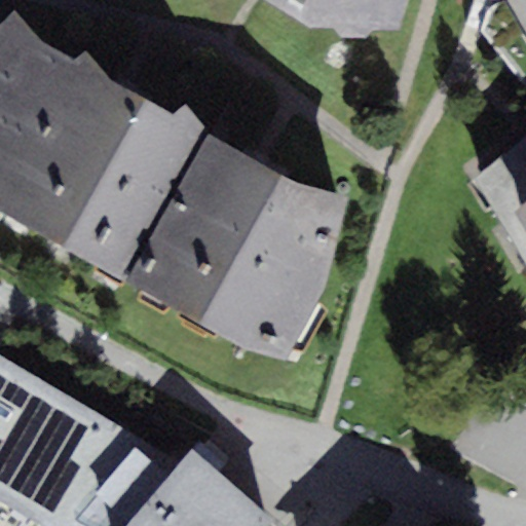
[(266,0),(310,30),(338,28),(344,36),(373,35),(376,30),(400,29),(408,0),(266,0)]
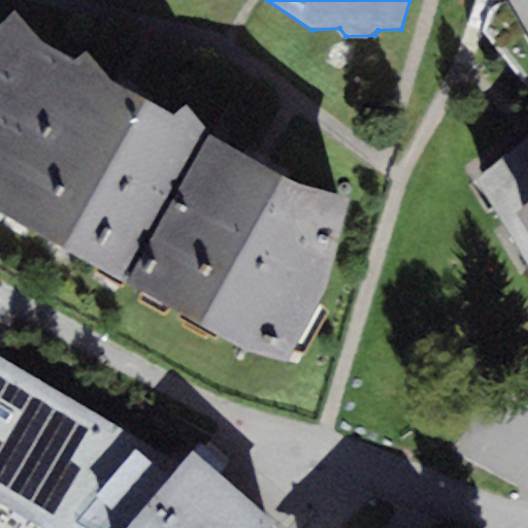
[(0,32),(0,211),(127,282),(210,136),(187,104),(177,114),(124,87),(110,80),(88,51),(75,58),(40,39),(13,9),(0,32)]
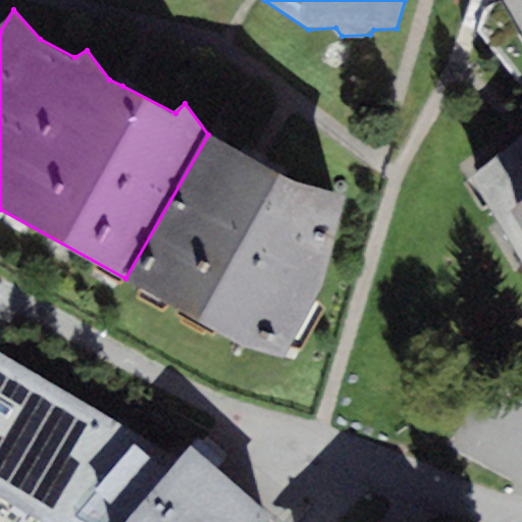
[(258,161),(208,135),(125,278),(264,353),(286,358),(323,289),(347,195),(297,181),(258,161)]
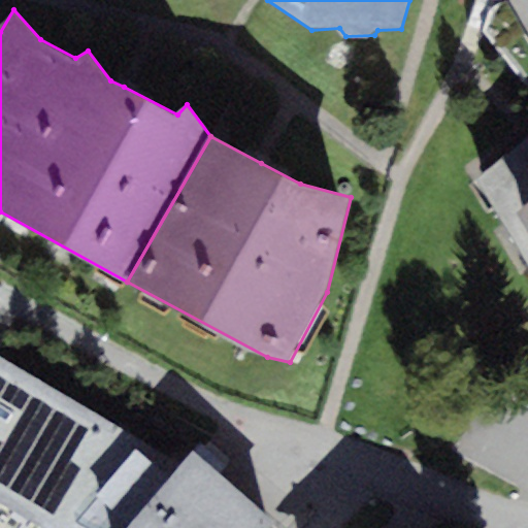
[(0,499),(48,527),(69,527),(136,447),(141,439),(0,356),(0,499)]
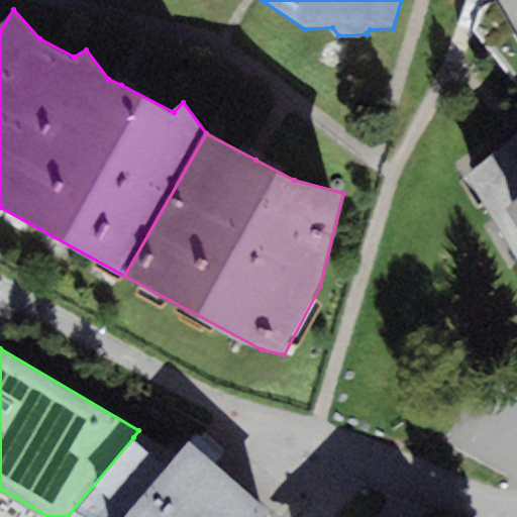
[(167,467),(133,437),(68,516),(266,516),(271,512),(191,441),(167,467)]
